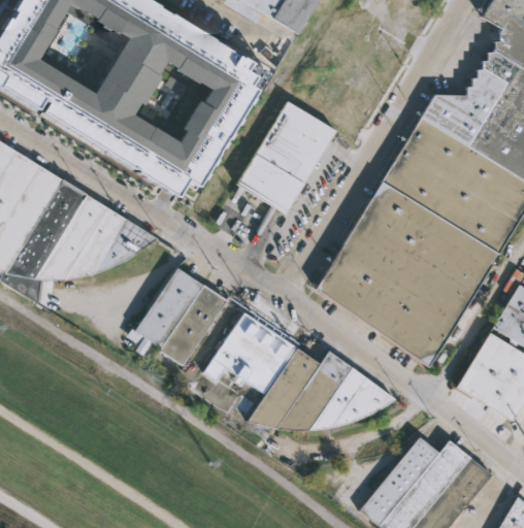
[(0,88),(0,28),(17,0),(154,0),(270,71),(199,189),(188,182),(178,197),(0,88)]
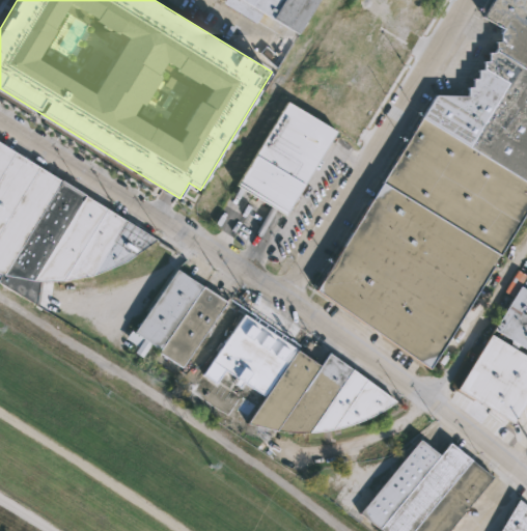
[(321,0),(299,35),(265,14),(259,23),(225,2),(226,0),(321,0)]
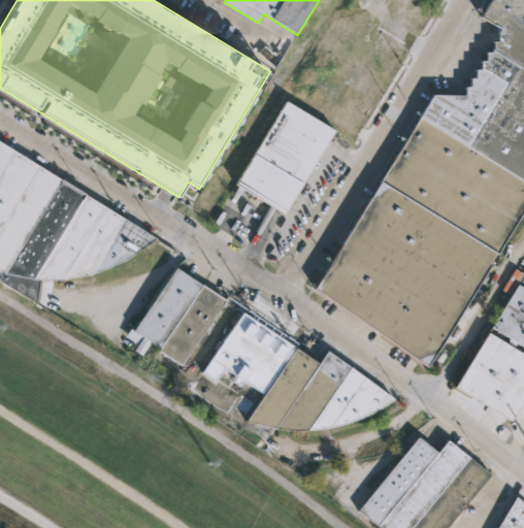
[(435,94),(467,95),(467,86),(472,86),(472,77),(478,77),(478,68),(483,68),(483,60),(488,60),(488,52),(494,52),(494,50),(495,40),(500,40),(500,31),(502,28),(483,15),(492,0),(523,0),(523,178),(422,116),(435,94)]
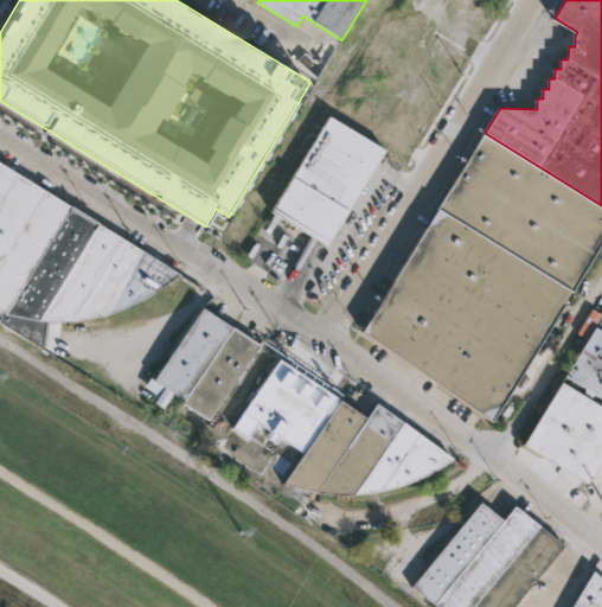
[(388,152),(328,247),(270,211),(328,115),(388,152)]
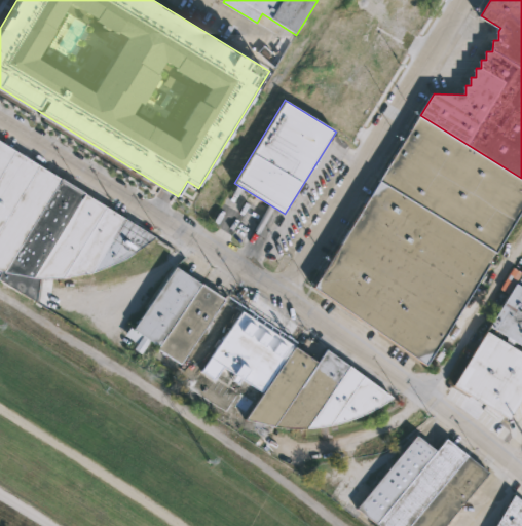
[(521,212),(429,363),(311,290),(420,115),(521,178),(521,212)]
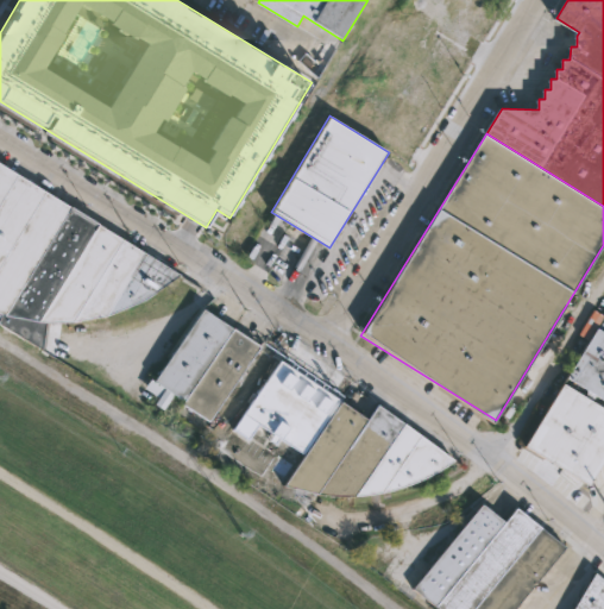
[(46,347),(46,350),(0,321),(0,318),(2,312),(0,311),(0,161),(182,275),(145,301),(107,316),(75,322),(50,322),(46,347)]
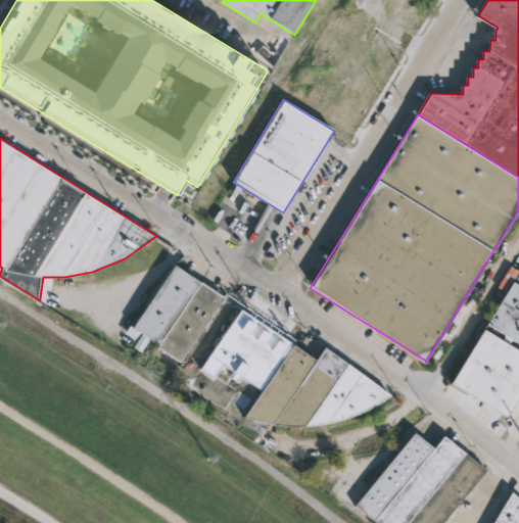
[(225,297),(182,363),(157,346),(158,345),(150,339),(145,347),(137,342),(143,334),(133,327),(176,264),(225,297)]
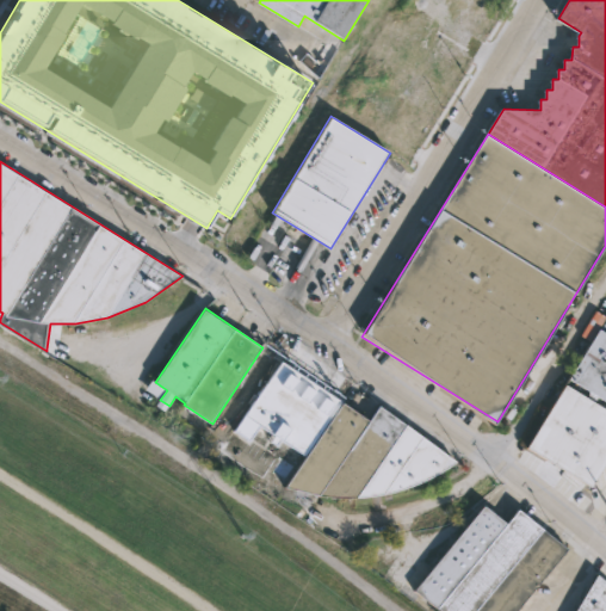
[(605,469),(593,488),(529,448),(601,329),(605,332),(605,469)]
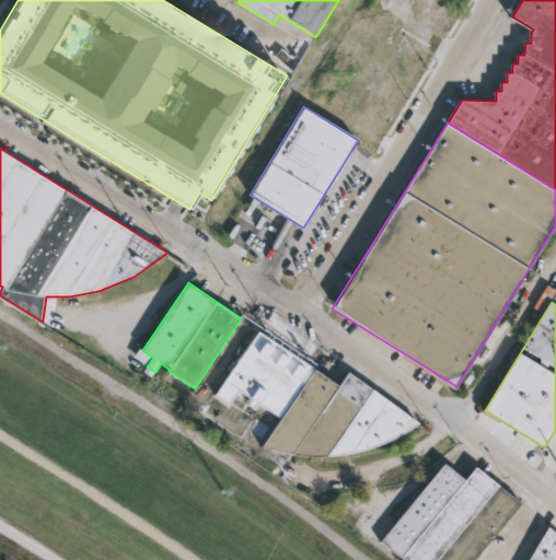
[(261,331),(321,374),(332,360),(342,366),(331,381),(339,387),(350,372),(420,421),(402,435),(381,445),(354,454),(329,456),(311,456),(294,454),(263,446),(282,418),(227,380),(261,331)]
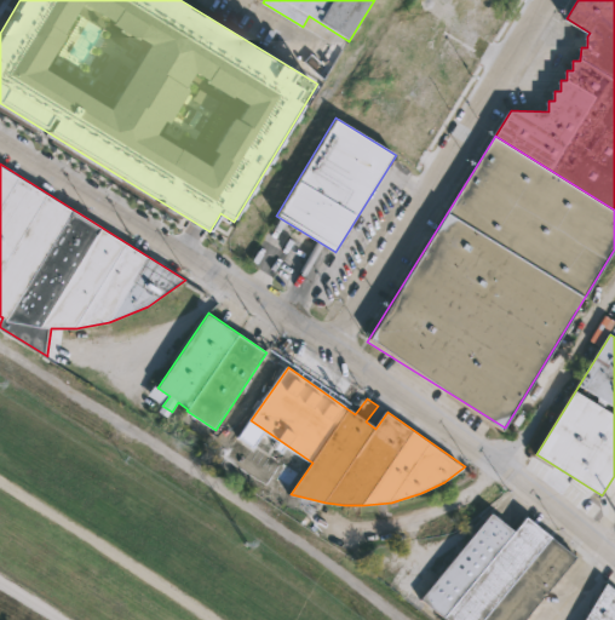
[(493,514),(516,532),(528,517),(578,557),(527,619),(448,619),(446,618),(423,600),(493,514)]
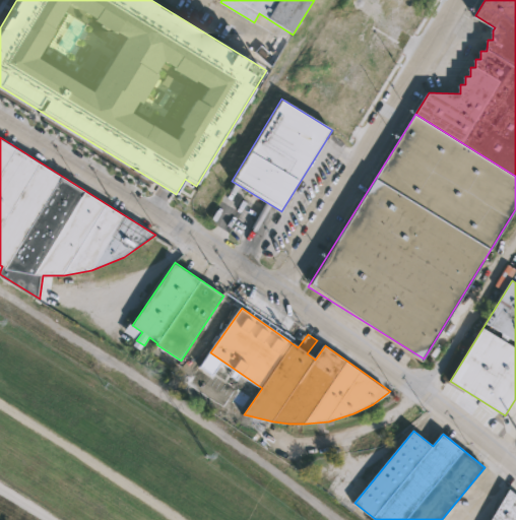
[(515,519),(492,519),(511,489),(515,492),(515,519)]
